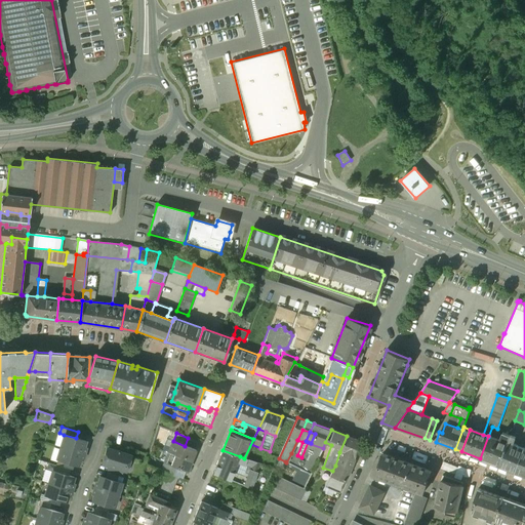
[(488,437),(488,436),(480,458),(499,466),(502,456),(510,436),(502,434),(499,441),(488,437)]
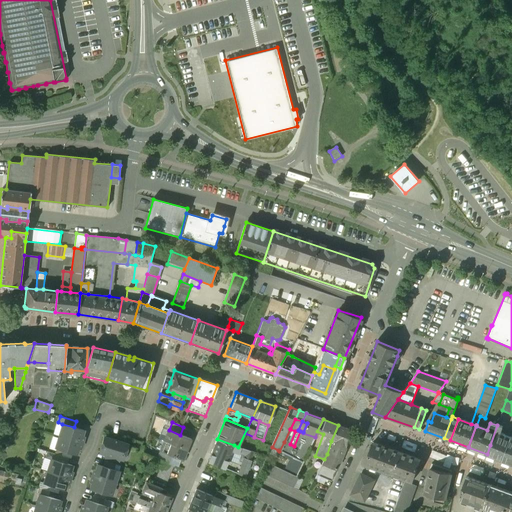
[(74,427),(62,424),(59,436),(82,443),(84,437),(82,436),(84,430),(74,427)]
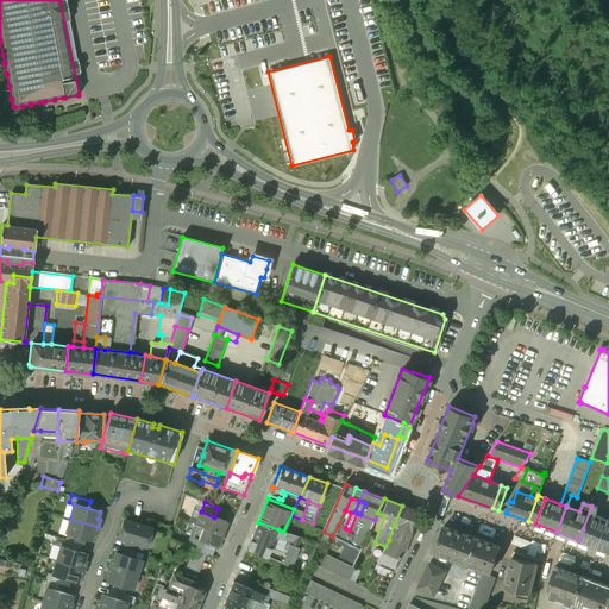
[(419,513),(402,506),(394,525),(410,532),(419,513)]
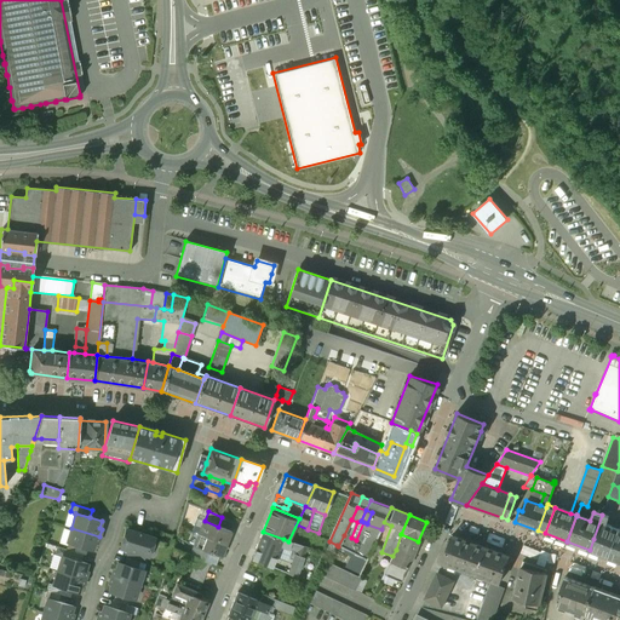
[(602,515),(593,539),(590,550),(600,555),(612,527),(606,524),(608,517),(602,515)]
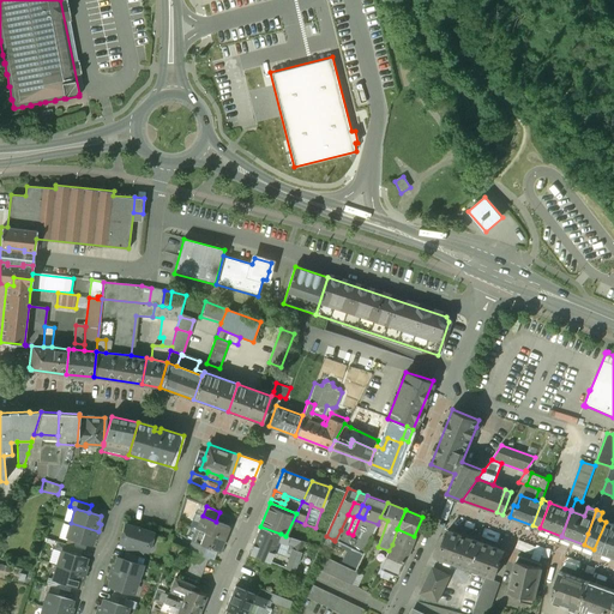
[(216,522),(203,516),(197,529),(223,540),(229,527),(216,522)]
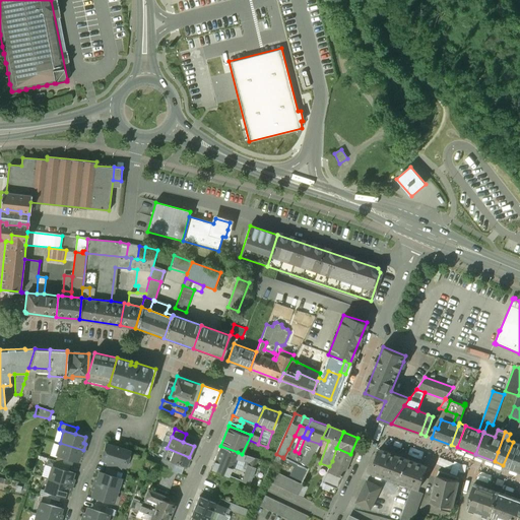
[(305,438),(299,453),(295,451),(291,450),(286,460),(308,470),(320,444),(308,440),(308,439),(305,438)]
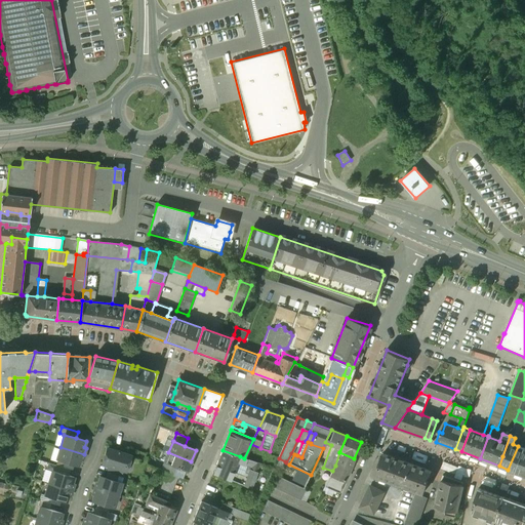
[(524,448),(518,446),(508,470),(515,472),(524,448)]
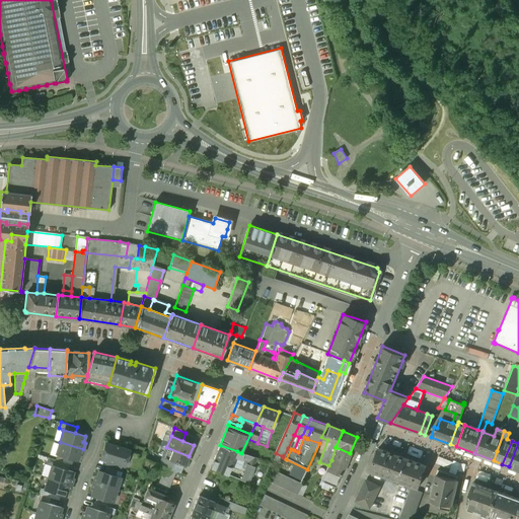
[(83,449),(60,442),(56,454),(58,454),(73,459),(77,460),(80,451),(82,451),(83,449)]
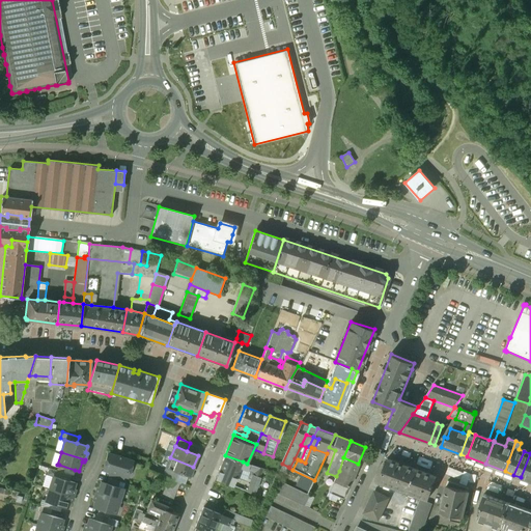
[(132,460),(108,453),(104,469),(110,472),(123,475),(128,476),(132,460)]
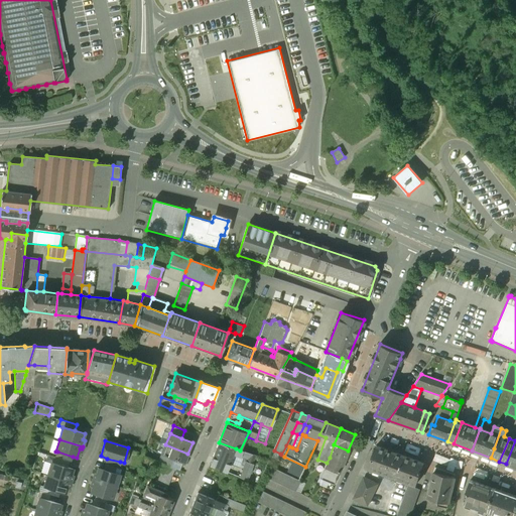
[(515,440),(506,464),(515,467),(515,440)]
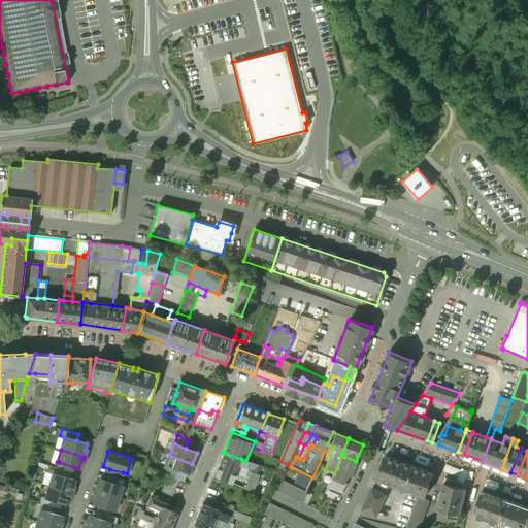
[(241,459),(224,453),(215,475),(231,483),(238,465),(241,459)]
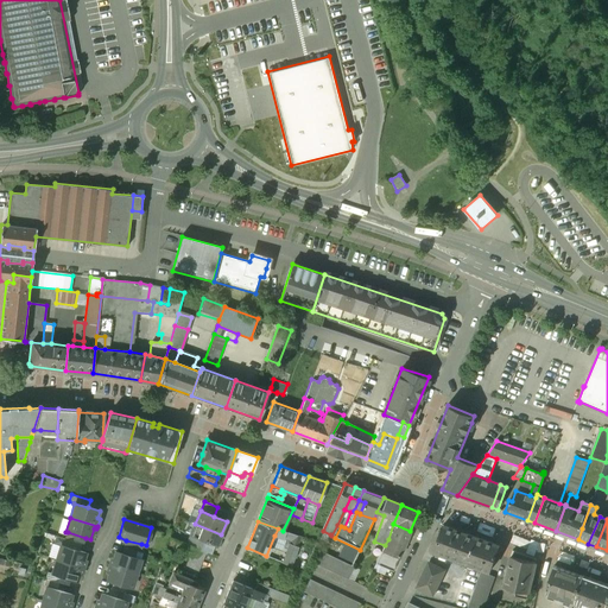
[(195,524),(190,536),(204,542),(216,546),(221,534),(195,524)]
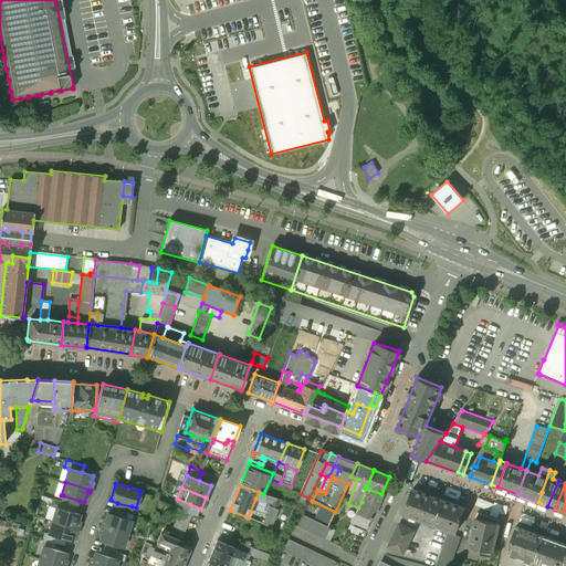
[(366,488),(362,502),(358,507),(350,525),(366,532),(381,494),(366,488)]
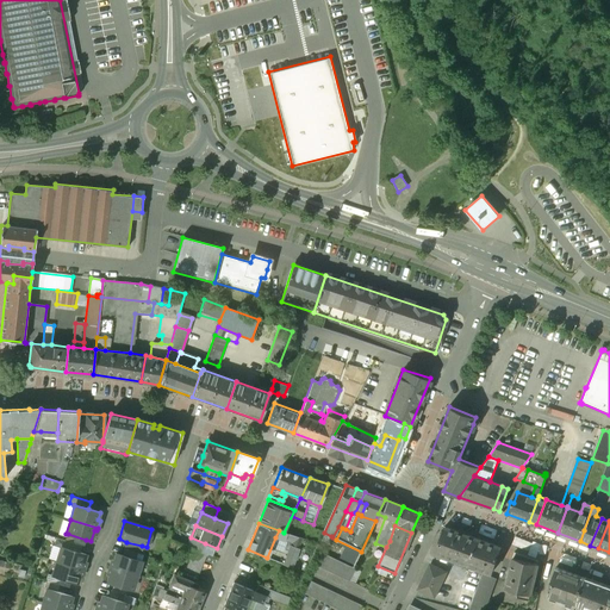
[(478,539),(444,527),(434,558),(454,565),(455,561),(468,565),(478,539)]
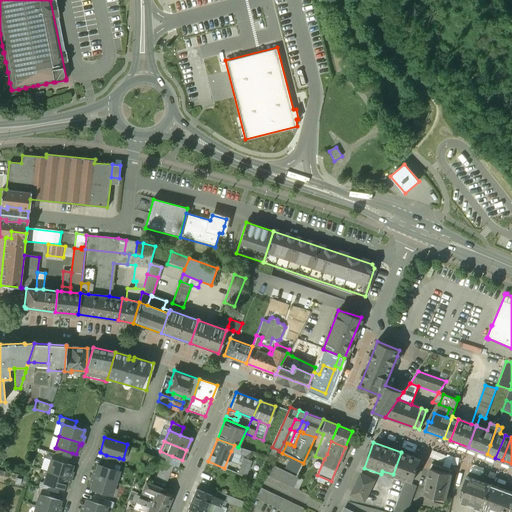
[(238,447),(234,445),(231,451),(245,456),(247,449),(238,447)]
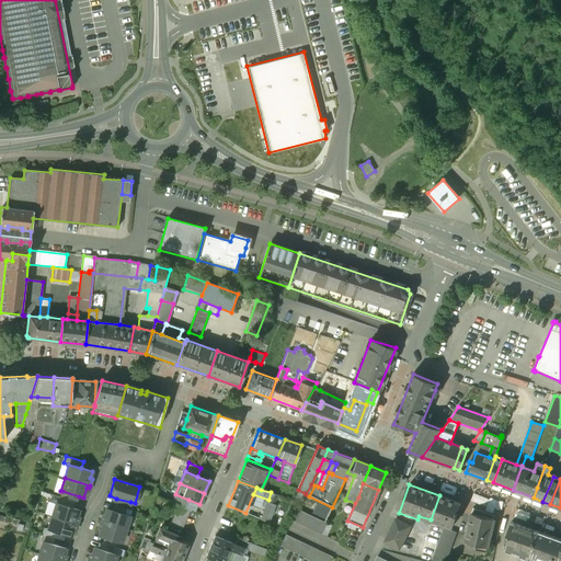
[(305,493),(298,490),(288,510),(295,513),(297,510),(305,493)]
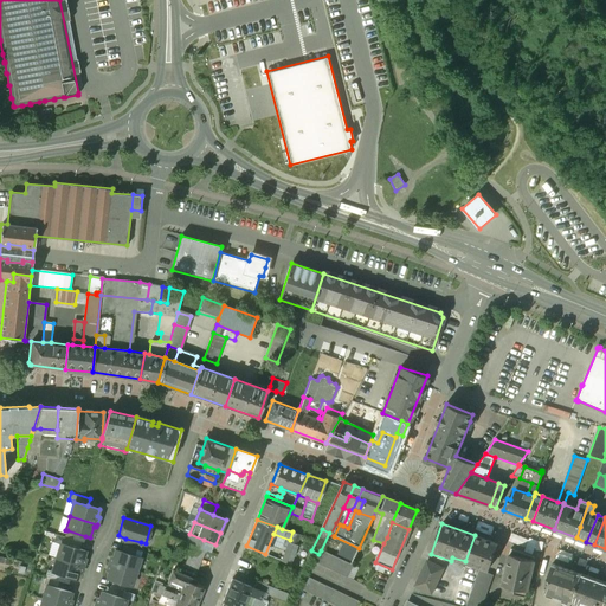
[(85,536),(68,530),(65,537),(79,542),(84,543),(85,536)]
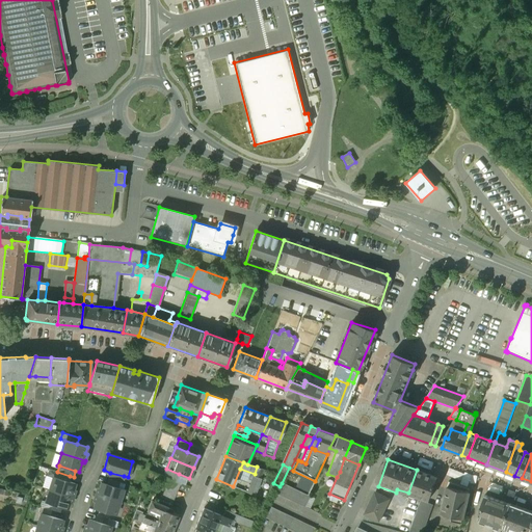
[(263,470),(257,467),(255,474),(247,493),(255,495),(263,470)]
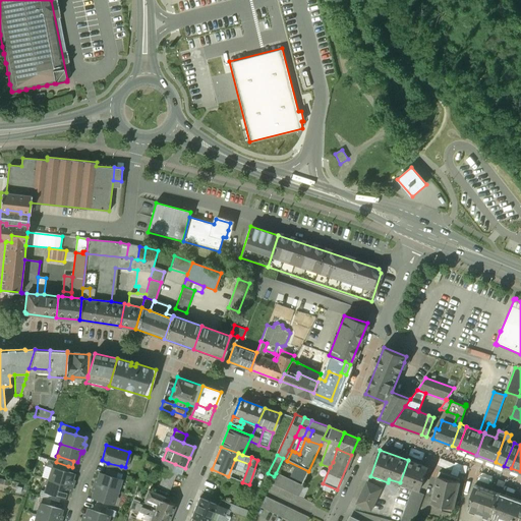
[(175,464),(163,459),(160,467),(172,472),(175,464)]
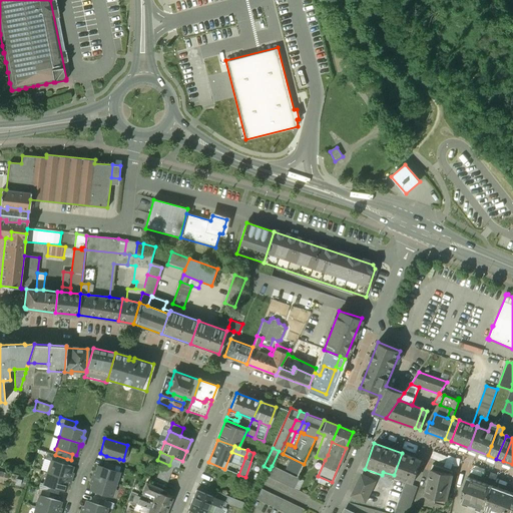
[(421,460),(402,453),(394,475),(413,482),(421,460)]
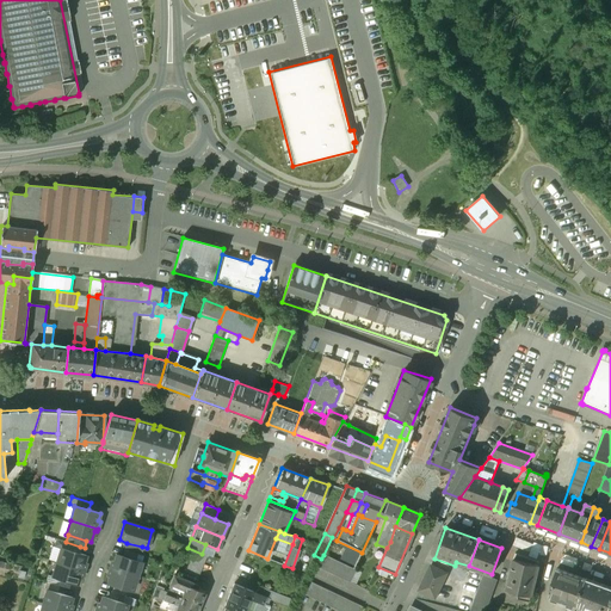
[(66,542),(62,541),(61,548),(78,553),(80,547),(66,542)]
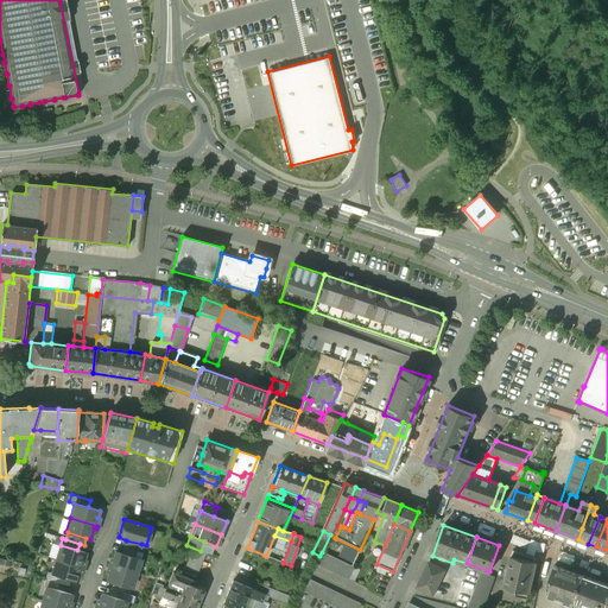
[(141,544),(126,540),(124,546),(138,551),(139,551),(141,544)]
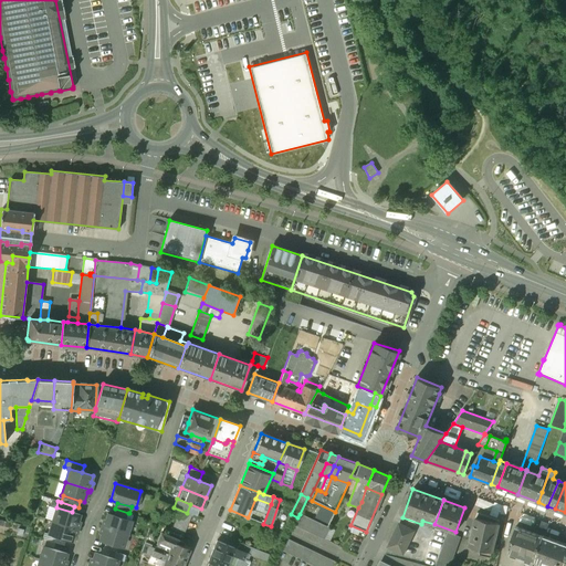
[(72,512),(56,507),(52,521),(77,528),(79,525),(76,524),(80,514),(72,512)]
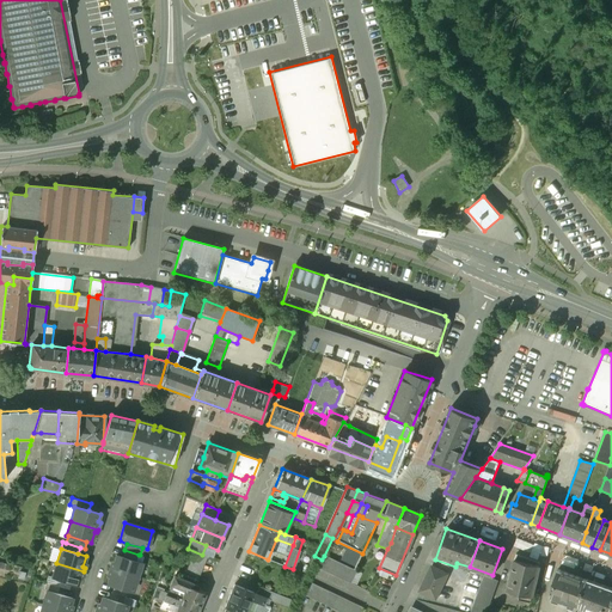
[(139,555),(124,550),(123,557),(136,561),(139,555)]
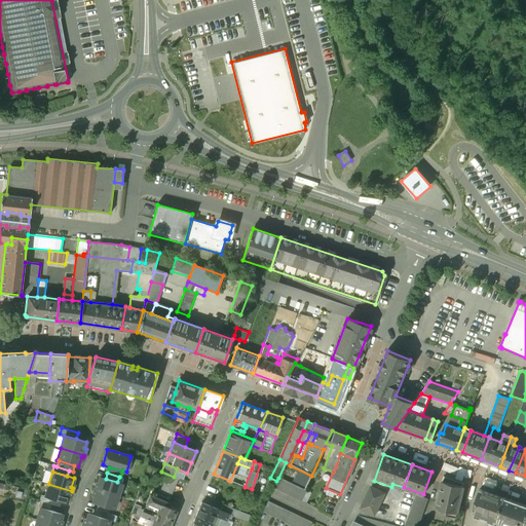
[(167,476),(165,482),(174,486),(177,479),(167,476)]
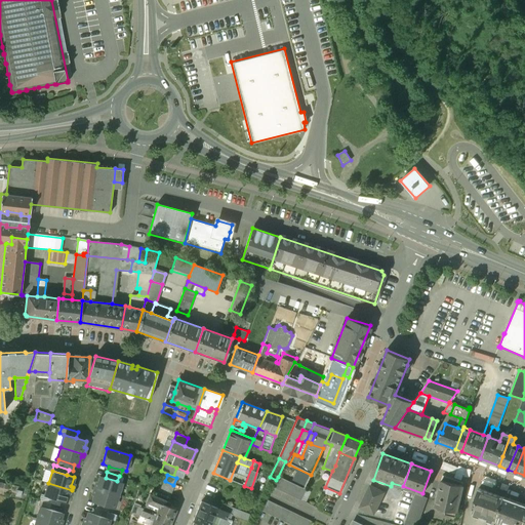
[(106,478),(99,476),(97,486),(95,485),(94,488),(118,495),(121,483),(117,481),(106,478)]
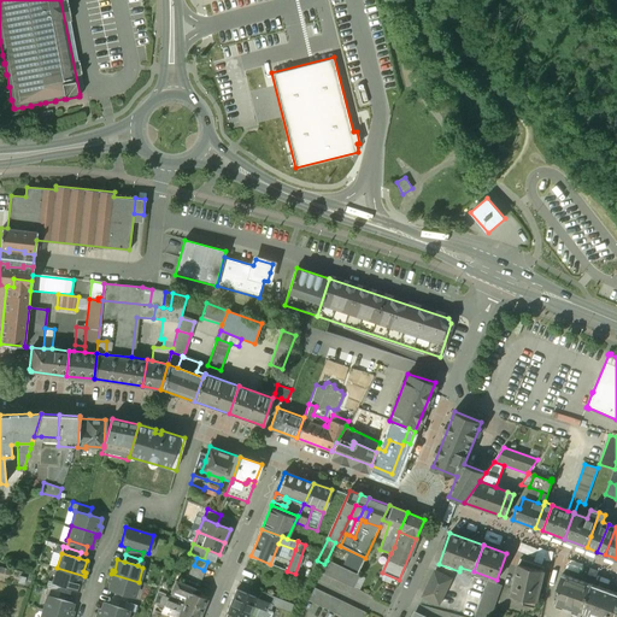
[(346,569),(327,560),(324,564),(321,573),(340,582),(346,569)]
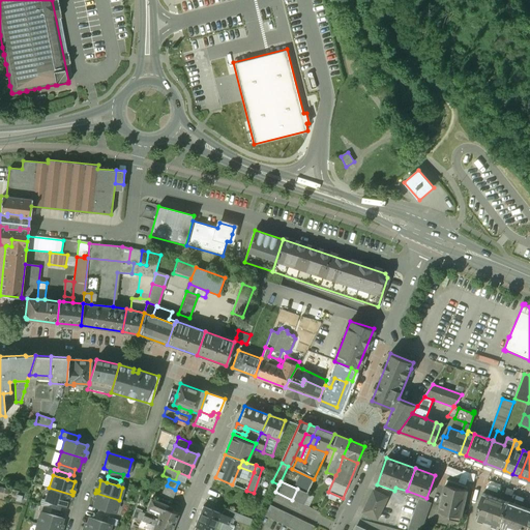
[(467,491),(451,487),(452,483),(446,482),(446,486),(445,486),(443,496),(442,495),(438,511),(461,517),(463,507),(464,508),(465,502),(466,501),(465,500),(467,491)]
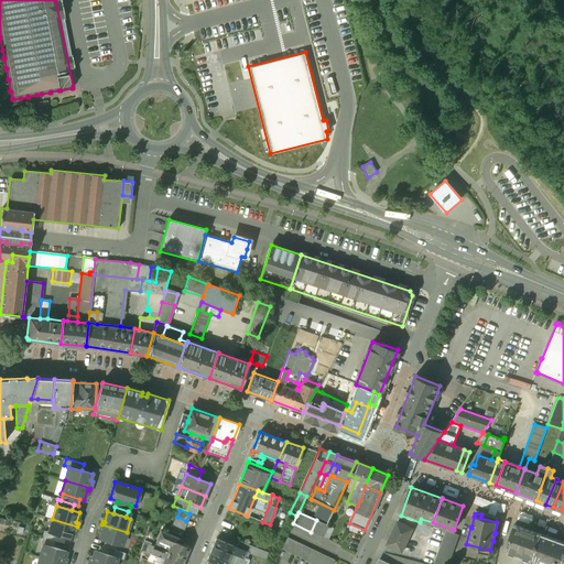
[(186,521),(177,517),(172,531),(181,534),(186,521)]
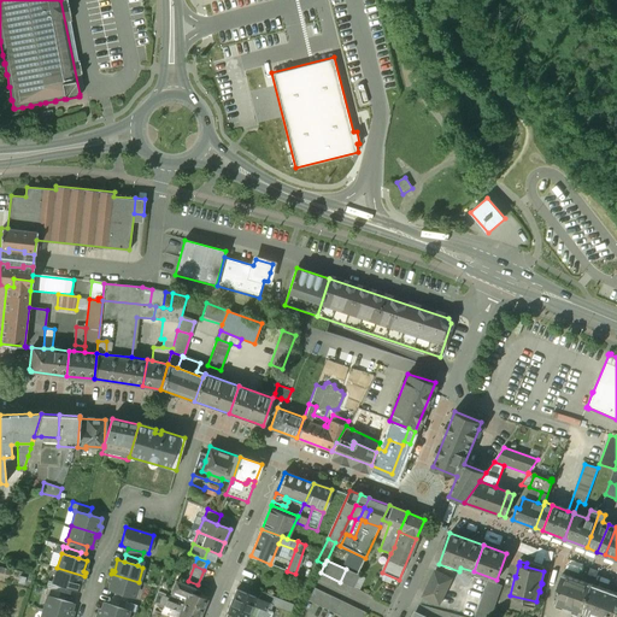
[(84,576),(57,568),(53,582),(58,583),(72,588),(78,589),(81,579),(83,580),(84,576)]
